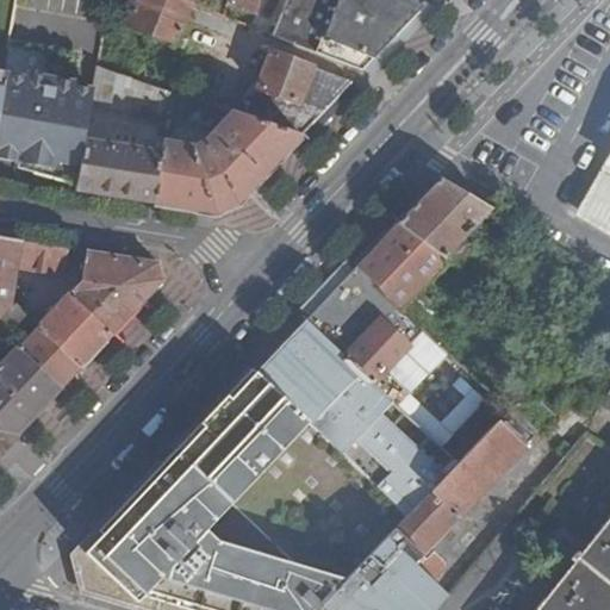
[(193,4),(182,0),(138,0),(129,27),(178,47),(193,4)]
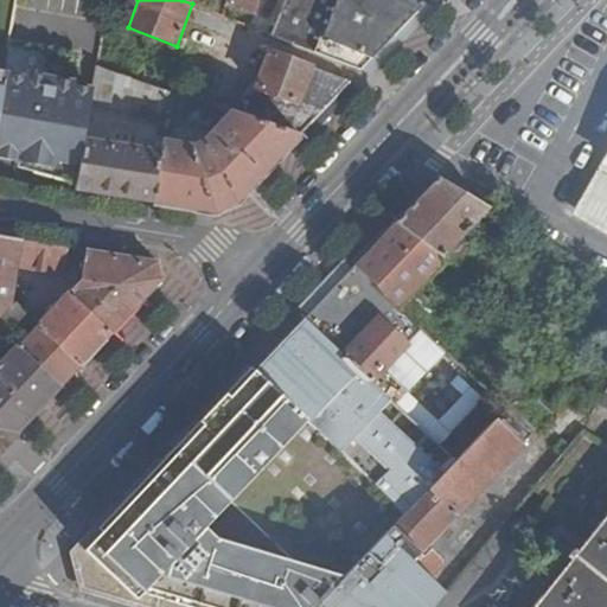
[(260,0),(229,0),(228,4),(256,12),(260,0)]
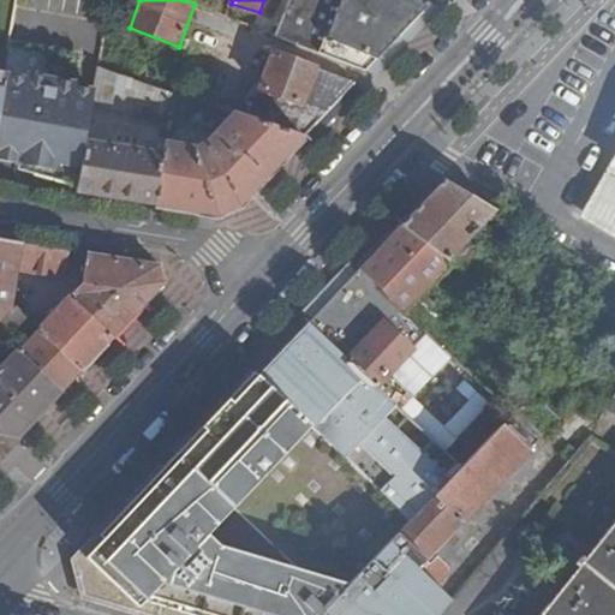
[(404,31),(431,3),(425,0),(290,0),(276,35),(366,71),(404,31)]
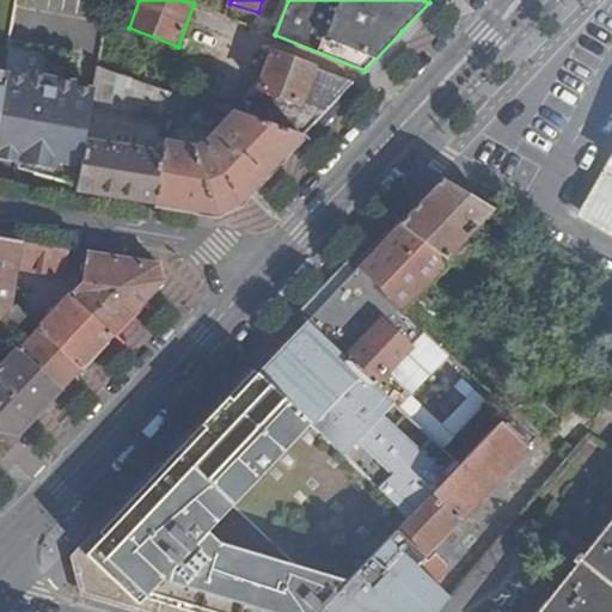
[(80,54),(68,51),(12,42),(6,75),(28,79),(28,75),(63,80),(75,83),(80,54)]
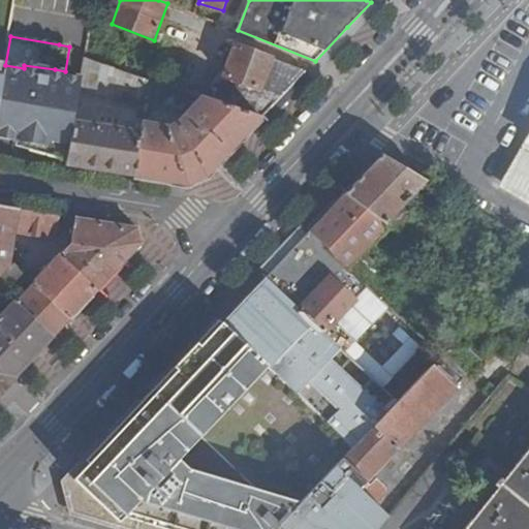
[(285,92),(306,71),(230,41),(216,100),(262,116),(285,92)]
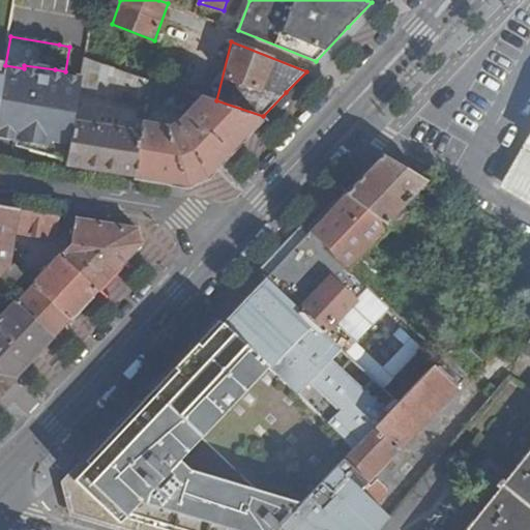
[(114,101),(146,108),(150,80),(84,57),(79,91),(114,97),(114,101)]
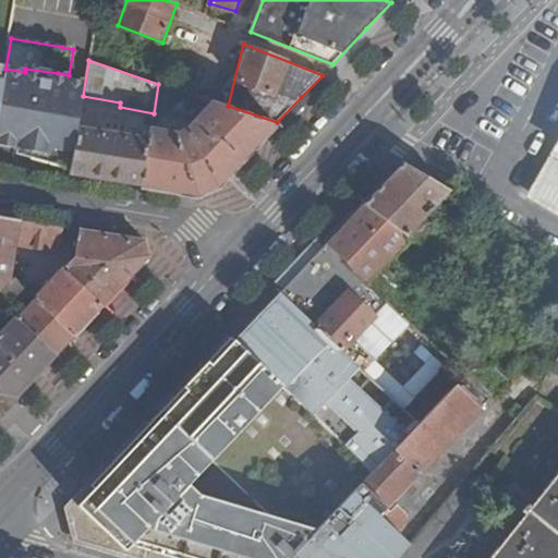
[(0,105),(0,145),(73,158),(76,136),(77,129),(82,107),(83,96),(85,82),(69,79),(69,75),(58,73),(25,69),(25,72),(5,69),(0,105)]
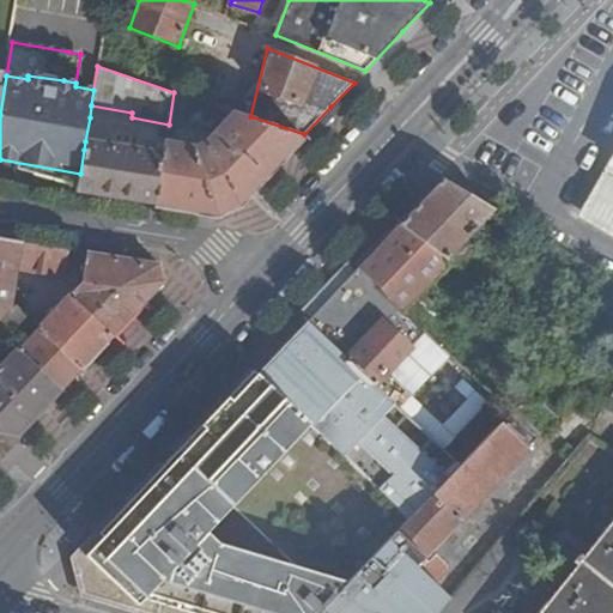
[(262,178),(304,134),(250,116),(238,113),(201,152),(165,144),(163,155),(153,204),(217,213),(237,207),(262,178)]
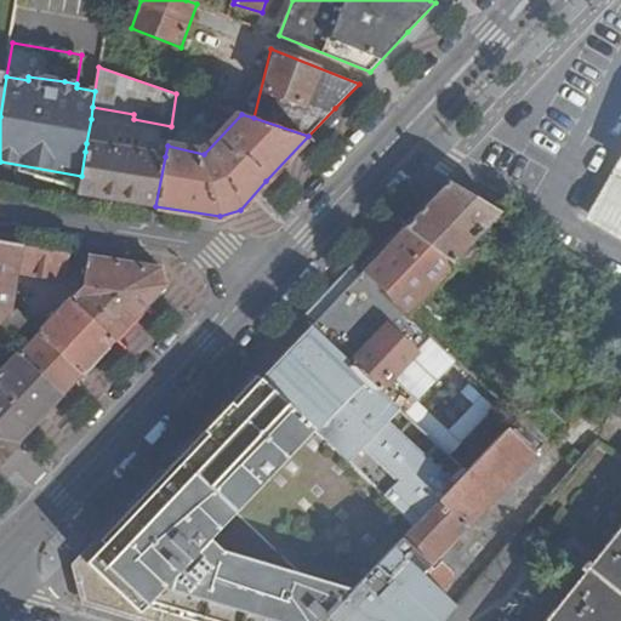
[(78,193),(155,206),(165,157),(86,143),(85,152),(81,176),(78,193)]
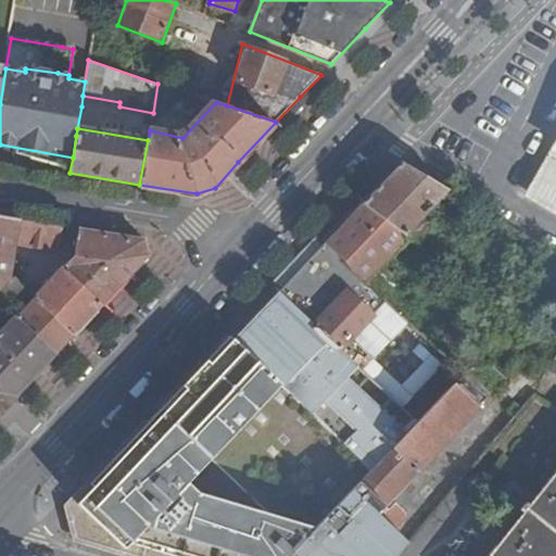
[(555,139),(521,199),(555,218),(555,139)]
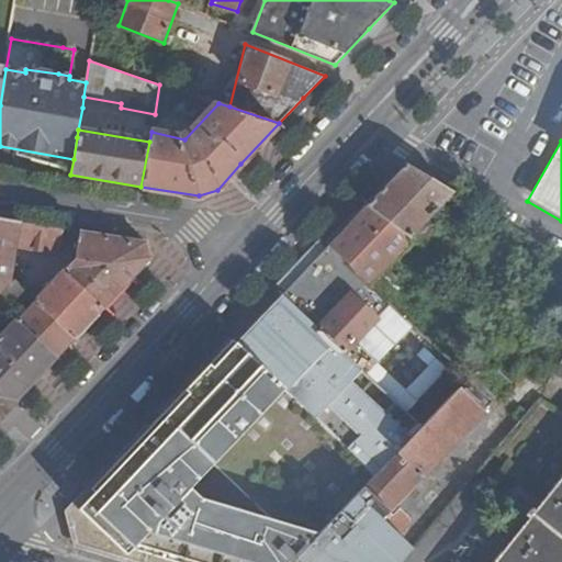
[(454,194),(406,166),(386,188),(367,209),(411,239),(454,194)]
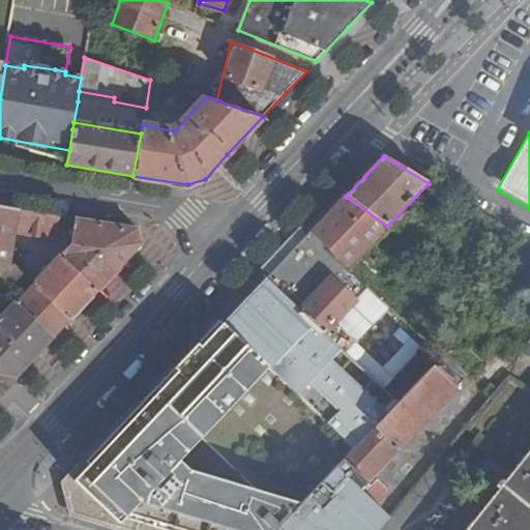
[(387,226),(346,197),(329,214),(311,234),(364,284),(373,274),(358,258),(387,226)]
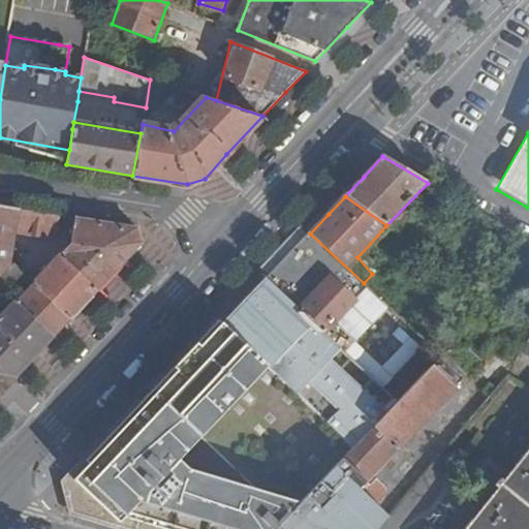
[(0,203),(0,275),(11,263),(18,231),(22,207),(0,203)]
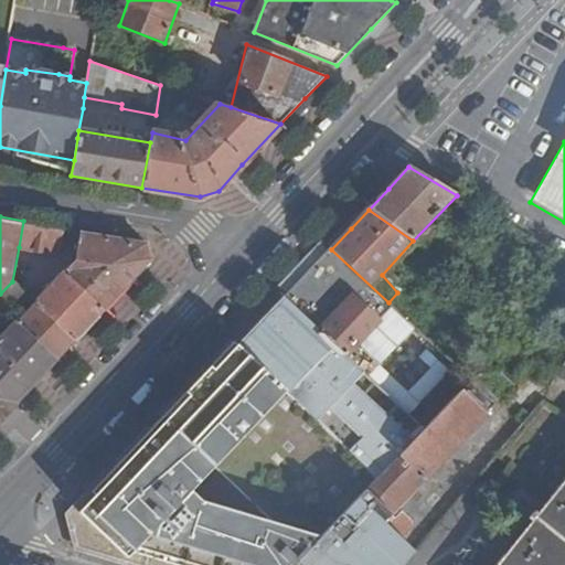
[(64,227),(23,221),(19,247),(54,253),(63,248),(64,227)]
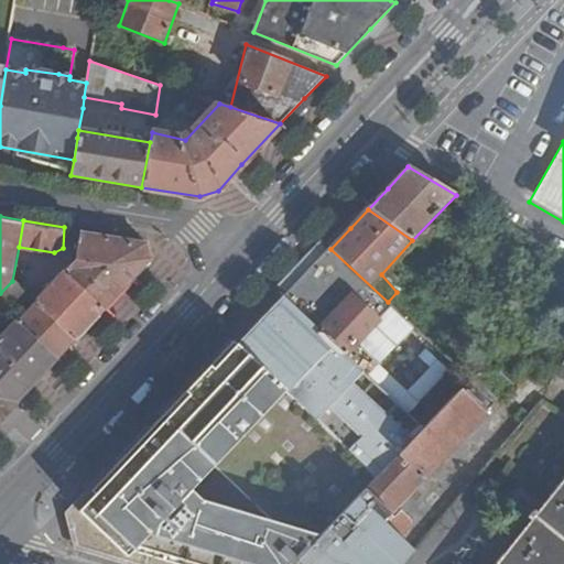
[(64,271),(104,312),(133,280),(152,261),(145,240),(82,230),(76,259),(64,271)]
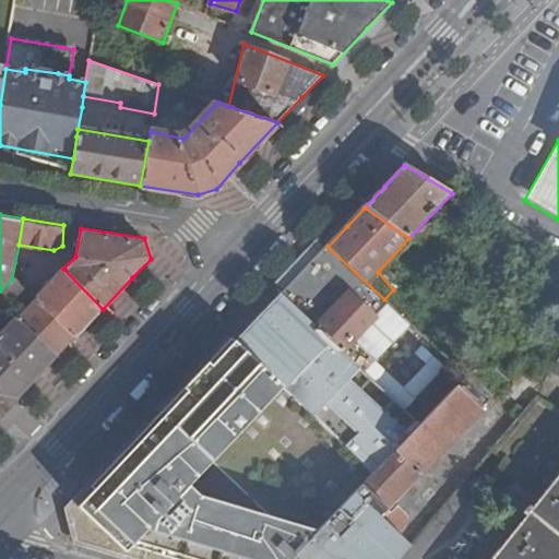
[(384,299),(328,247),(306,270),(283,294),(339,346),(384,299)]
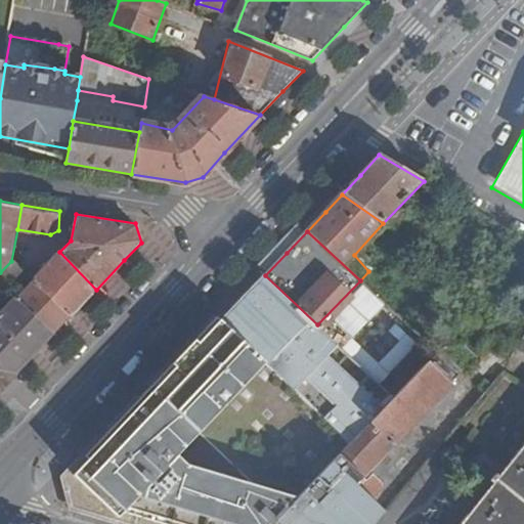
[(32,281),(71,316),(86,301),(96,290),(59,252),(32,281)]
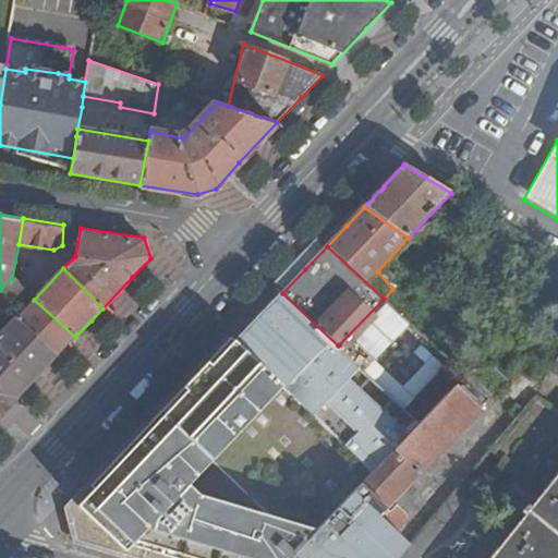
[(0,301),(10,310),(25,293),(12,278),(0,290),(0,301)]
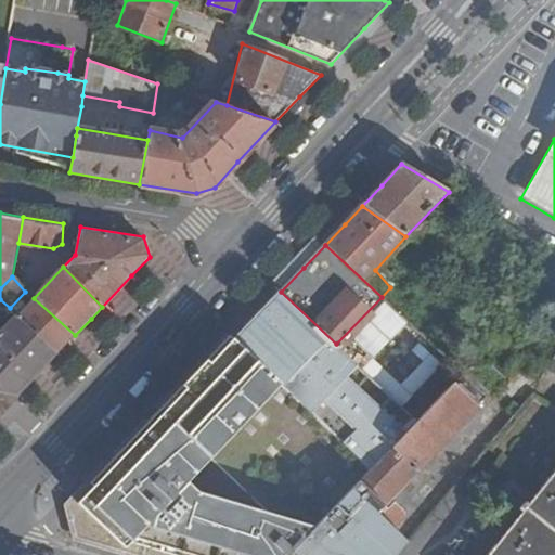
[(336,344),(281,292),(259,314),(236,338),(373,469),(420,421),(336,344)]
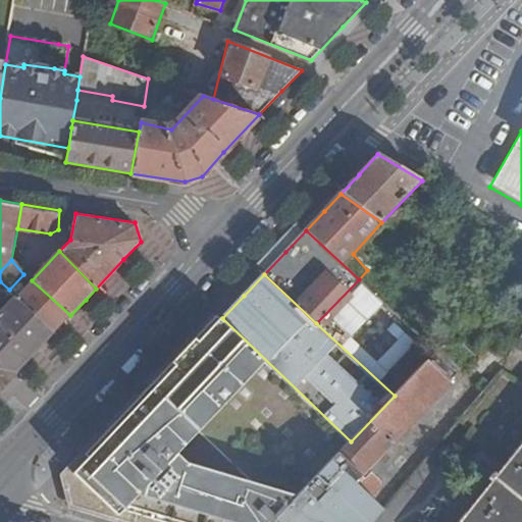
[(16,297),(54,332),(62,323),(70,315),(32,280),(16,297)]
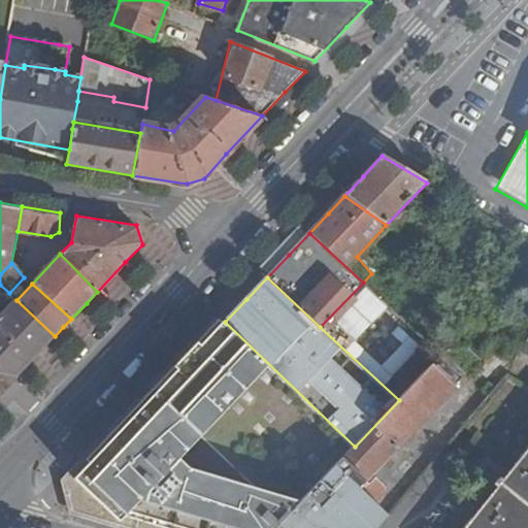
[(0,317),(0,371),(18,375),(35,356),(55,336),(17,300),(0,317)]
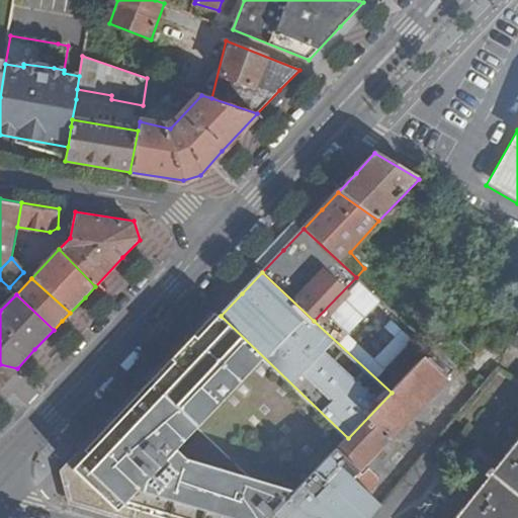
[(348,438),(221,316),(160,380),(156,383),(146,395),(73,471),(78,498),(146,517),(269,517),(275,512),(348,438)]
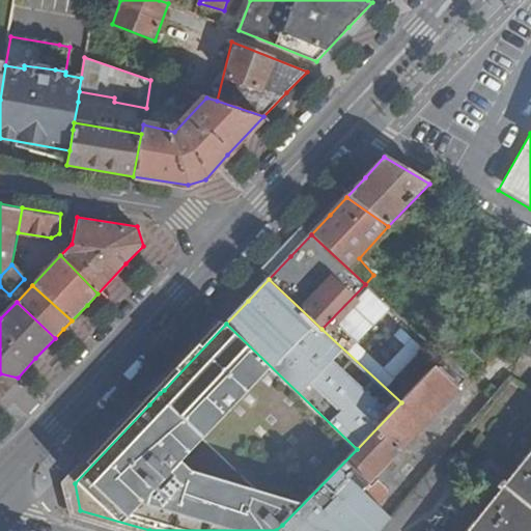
[(401,402),(357,449),(282,525),(288,530),(381,530),(387,525),(378,516),(394,500),(379,487),(374,493),(368,486),(470,376),(453,359),(448,354),(444,358),(401,402)]
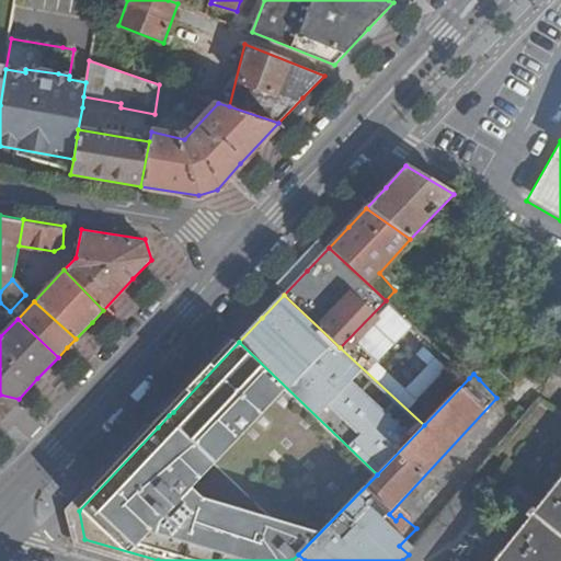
[(0,418),(8,410),(19,399),(0,395),(0,418)]
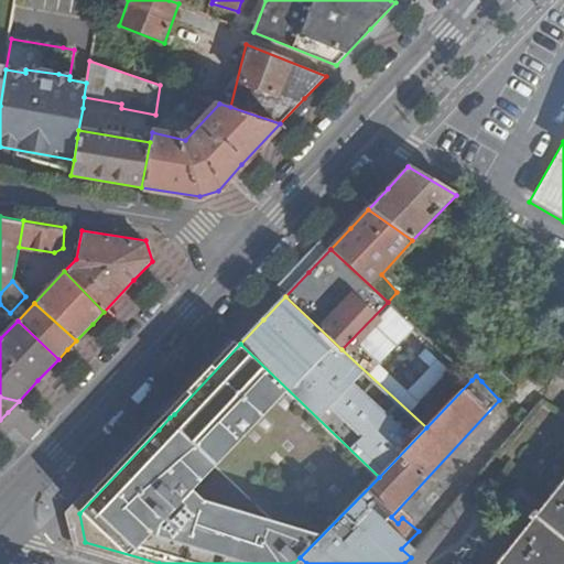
[(563,563),(563,480),(497,563),(563,563)]
